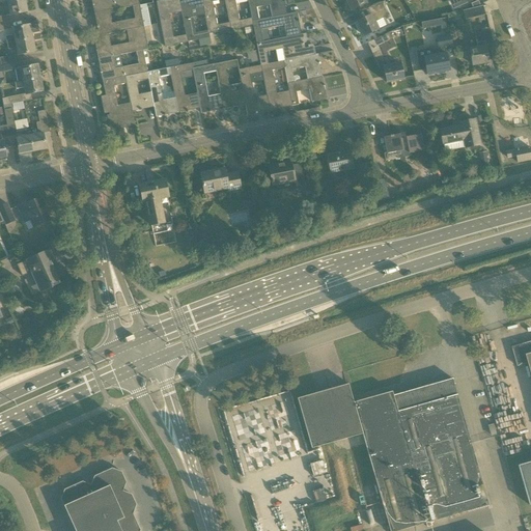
[(24,0),(17,0),(7,2),(10,15),(27,11),(24,0)]
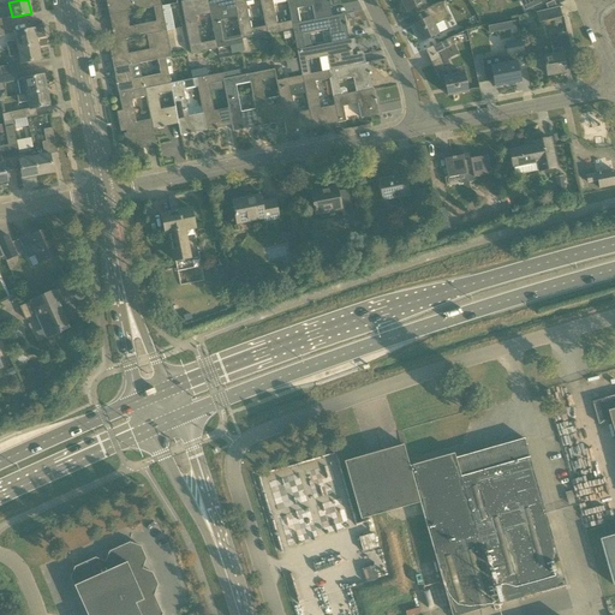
[(106,0),(109,16),(127,13),(154,7),(161,6),(160,0),(130,0),(125,1),(124,0),(106,0)]
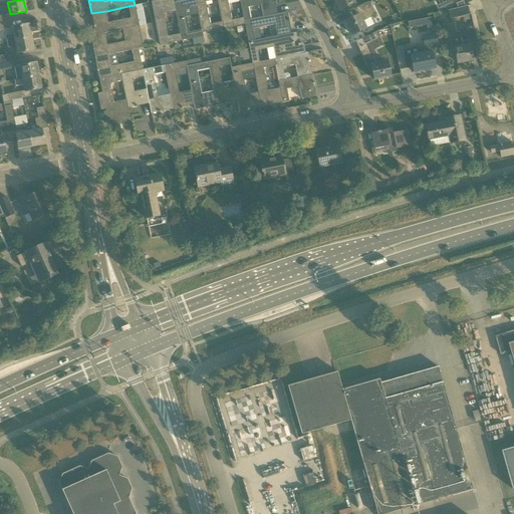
[(160,45),(182,41),(180,33),(168,36),(164,14),(176,11),(173,0),(158,0),(151,1),(160,45)]
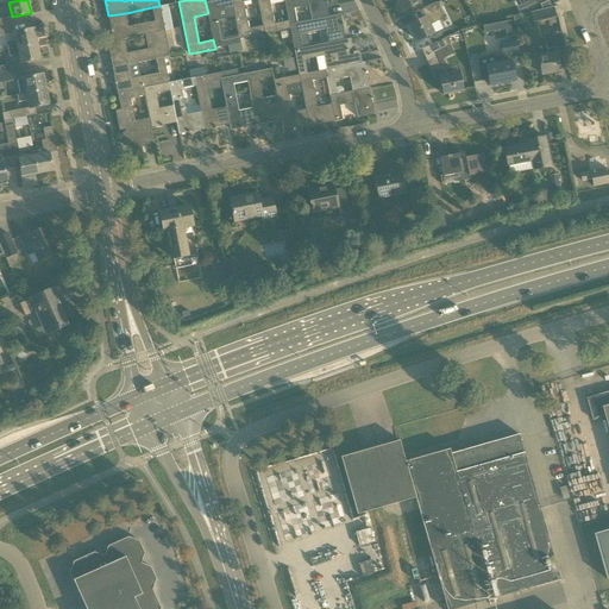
[(205,0),(208,13),(213,39),(215,49),(227,46),(228,54),(242,51),(240,44),(238,36),(224,38),(220,19),(234,17),(231,0),(205,0)]
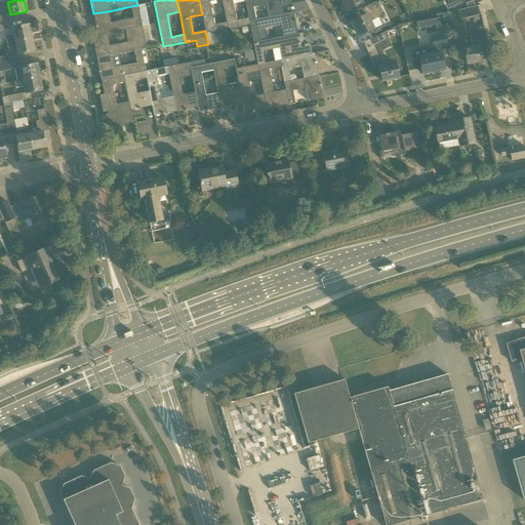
[(199,0),(202,14),(205,31),(207,38),(208,44),(211,43),(209,34),(229,30),(227,23),(214,25),(210,2),(220,0),(199,0)]
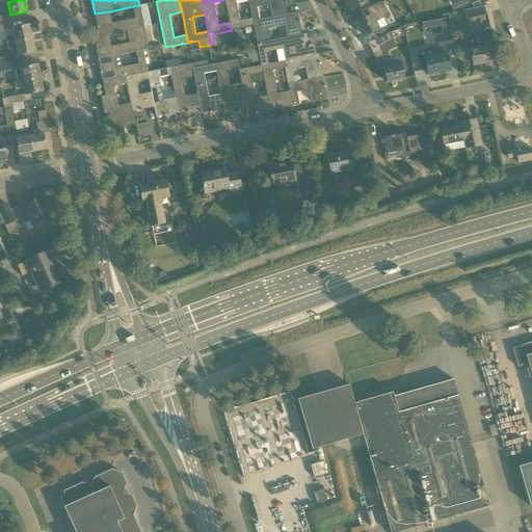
[(224,0),(230,23),(232,30),(253,26),(254,26),(253,22),(253,19),(240,21),(236,4),(248,1),(248,0),(224,0)]
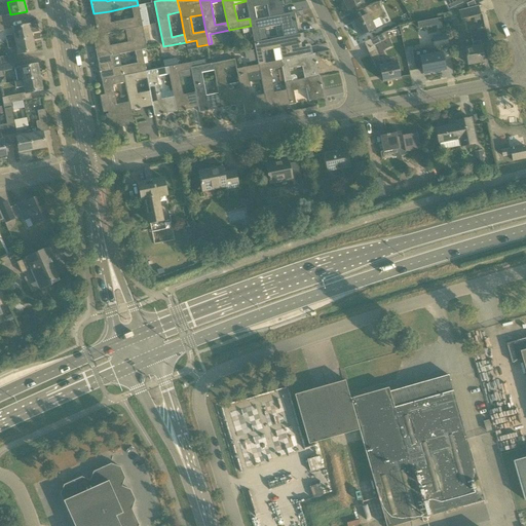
[(246,0),(250,19),(250,22),(257,21),(254,8),(267,5),(269,17),(285,14),(284,14),(280,0),(246,0)]
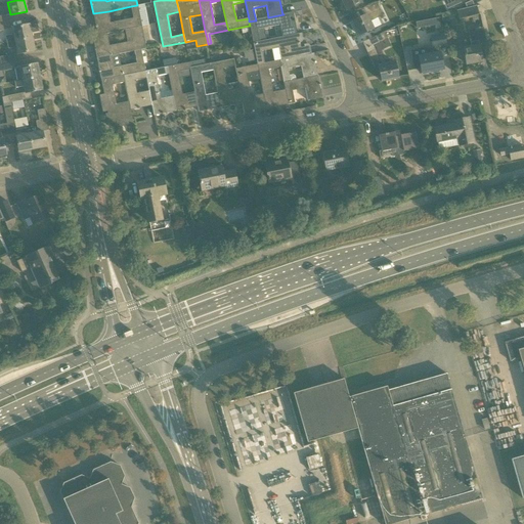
[(341,0),(346,10),(360,3),(360,2),(358,0),(341,0)]
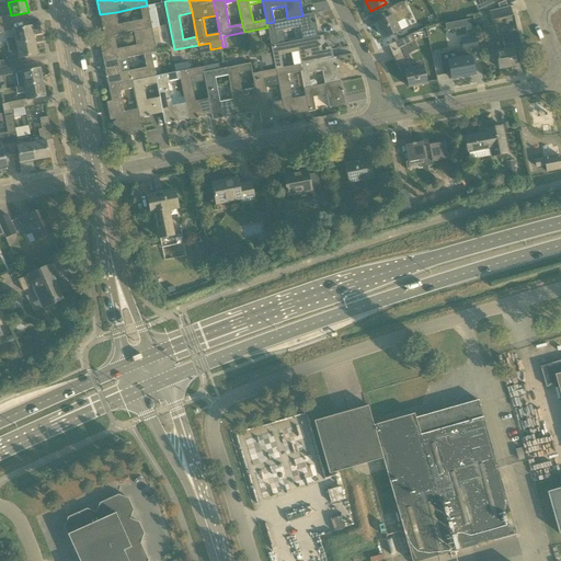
[(401,13),(407,10),(402,2),(388,9),(391,15),(382,20),(377,23),(385,38),(399,31),(396,23),(404,19),(401,13)]
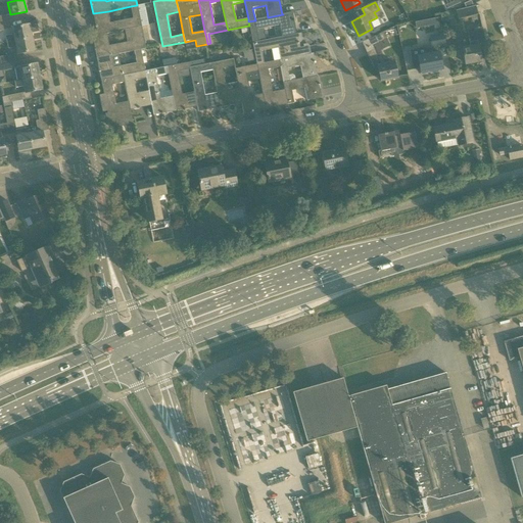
[(131,6),(133,18),(110,22),(108,11),(93,13),(97,35),(107,34),(130,30),(137,28),(141,27),(148,26),(144,4),(137,5),(131,6)]
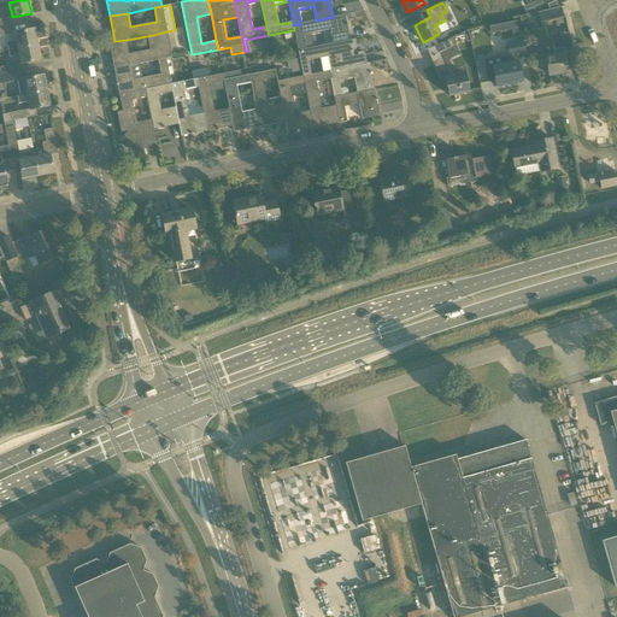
[(539,18),(540,23),(564,17),(560,7),(558,7),(550,10),(538,13),(539,18)]
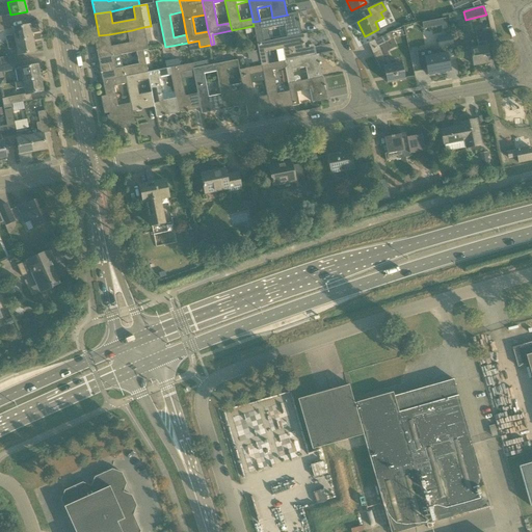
[(253,26),(257,44),(270,42),(268,29),(285,25),(287,38),(301,35),(297,12),(287,15),(288,15),(272,18),(260,21),(253,22),(254,26),(253,26)]
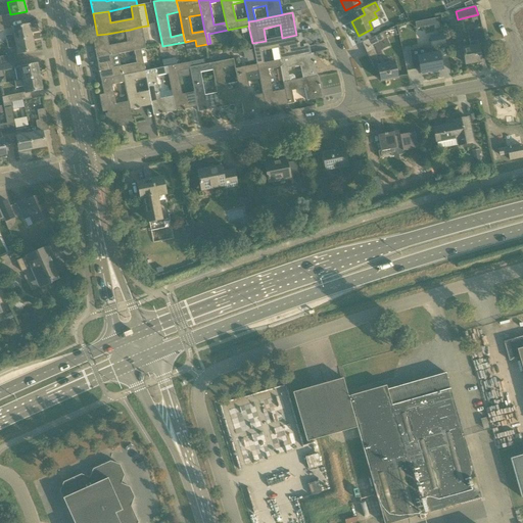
[(437,17),(415,22),(416,29),(434,26),(434,29),(439,29),(438,25),(437,17)]
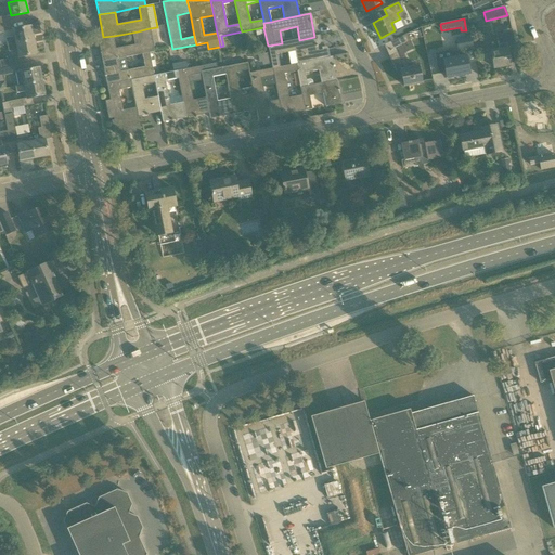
[(13,29),(15,37),(5,39),(7,46),(34,40),(30,26),(13,29)]
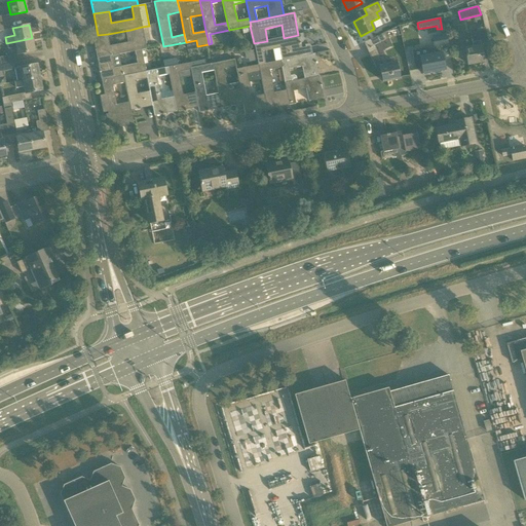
[(92,36),(97,59),(112,55),(135,50),(145,49),(146,48),(142,27),(138,28),(130,30),(133,41),(110,46),(108,34),(98,35),(92,36)]
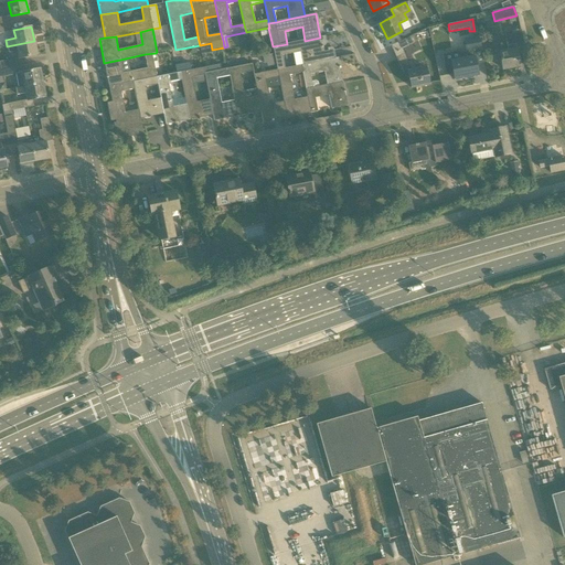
[(500,50),(488,52),(490,63),(501,61),(503,70),(520,66),(516,50),(524,48),(521,30),(505,33),(509,51),(500,52),(500,50)]
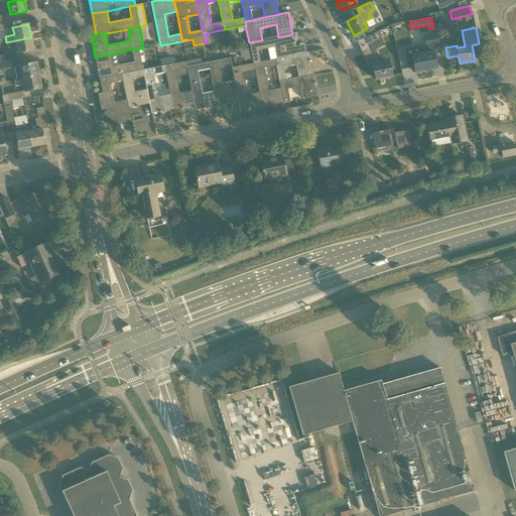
[(378,31),(366,37),(357,42),(369,67),(372,66),(375,80),(392,77),(389,61),(376,63),(372,56),(368,48),(366,45),(373,41),(381,38),(378,32),(378,31)]
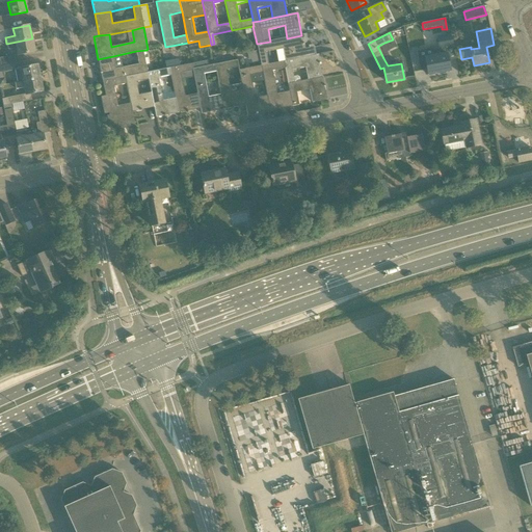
[(307,57),(316,55),(315,48),(314,47),(314,46),(313,46),(312,45),(311,45),(309,46),(309,48),(304,49),(303,44),(304,44),(306,43),(307,42),(307,41),(307,40),(307,38),(307,34),(301,35),(287,38),(270,42),(257,44),(261,67),(268,65),(266,53),(275,51),(284,49),(286,61),(307,57)]
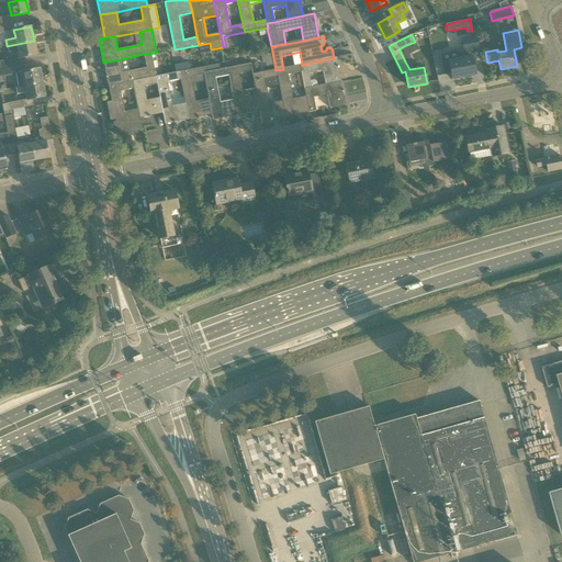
[(462,40),(464,52),(465,58),(448,62),(451,74),(451,79),(475,74),(473,65),(472,59),(471,51),(479,48),(476,36),(462,40)]
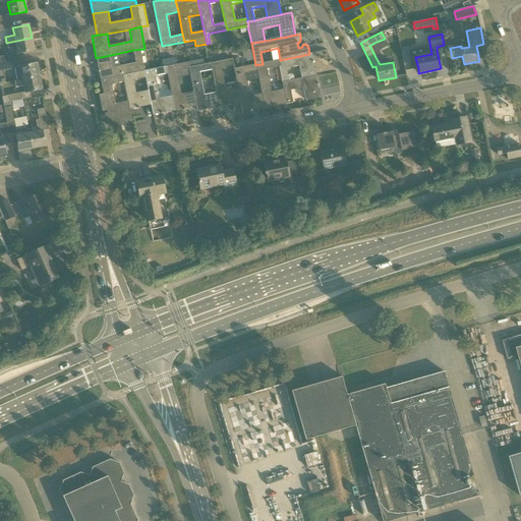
[(16,47),(17,54),(34,51),(32,38),(6,43),(7,49),(16,47)]
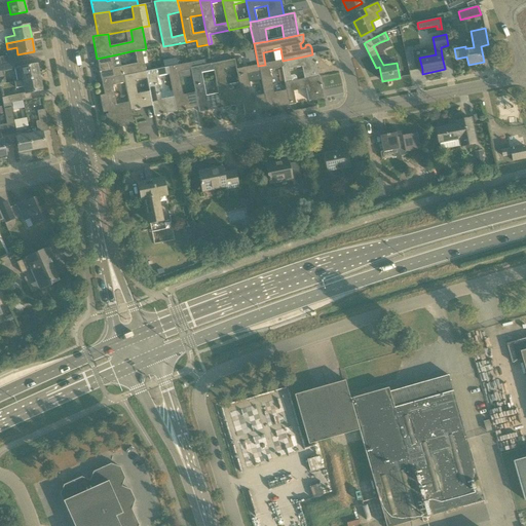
[(102,80),(123,76),(146,71),(145,64),(148,64),(145,49),(135,50),(137,63),(114,68),(112,55),(97,59),(102,80)]
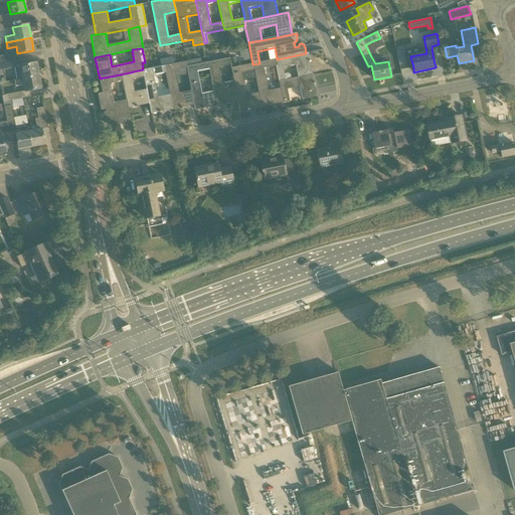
[(248,49),(240,51),(241,58),(243,57),(243,60),(250,59),(248,49)]
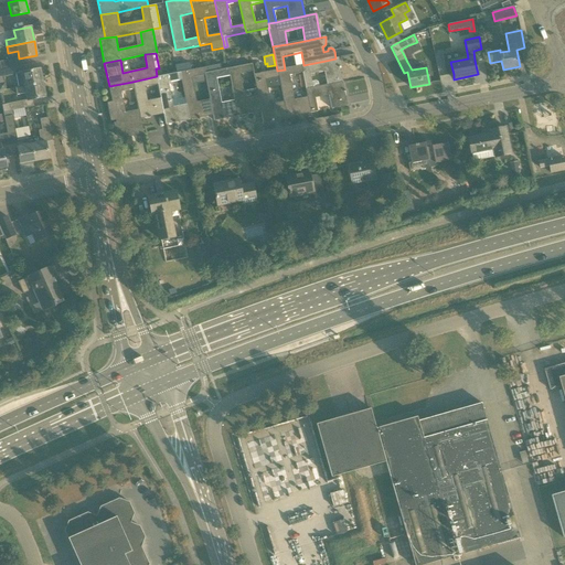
[(302,74),(306,89),(313,87),(310,74),(324,72),(327,85),(342,82),(338,57),(336,59),(326,61),(304,65),(301,66),(302,72),(302,74)]
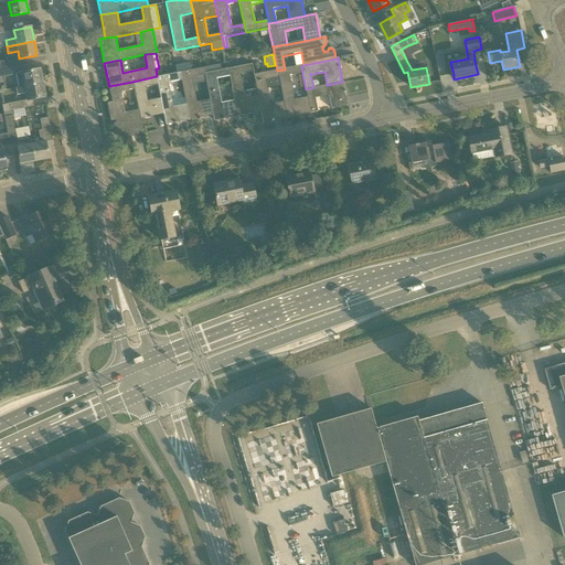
[(14,59),(0,61),(0,66),(1,70),(17,66),(14,59)]
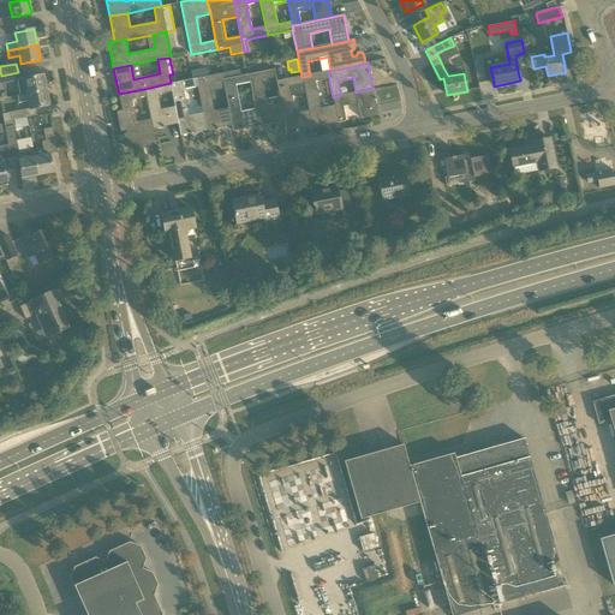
[(191,70),(192,79),(196,78),(208,77),(206,67),(193,70),(191,70)]
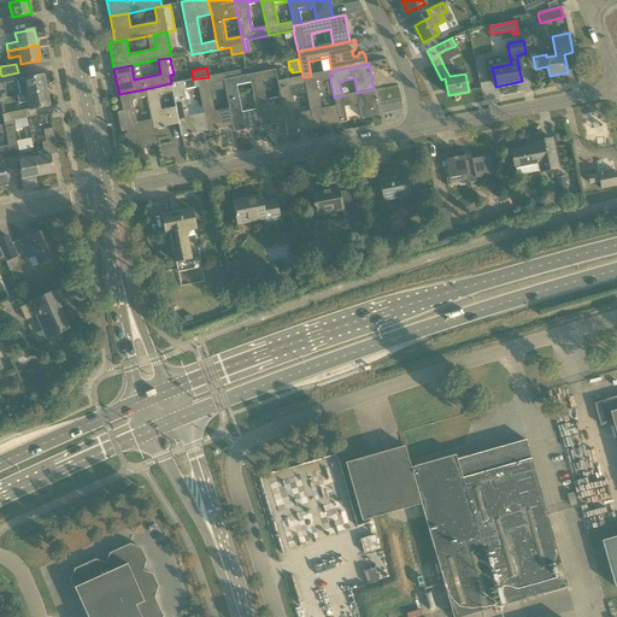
[(251,83),(256,110),(259,127),(285,122),(286,122),(282,105),(280,97),(265,100),(263,81),(277,78),(275,70),(250,75),(251,83)]
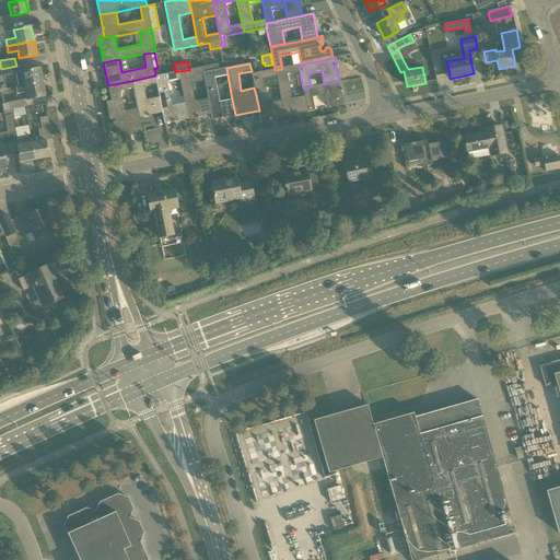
[(16,66),(1,69),(0,68),(0,76),(3,76),(15,73),(19,86),(42,82),(39,68),(31,70),(18,72),(16,66)]
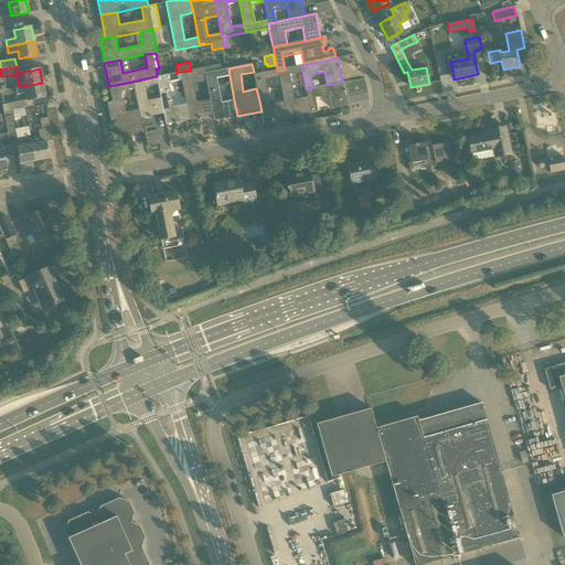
[(277,71),(279,76),(284,103),(287,118),(297,116),(310,113),(307,98),(294,100),(289,76),(289,75),(302,72),(301,66),(285,70),(277,71)]
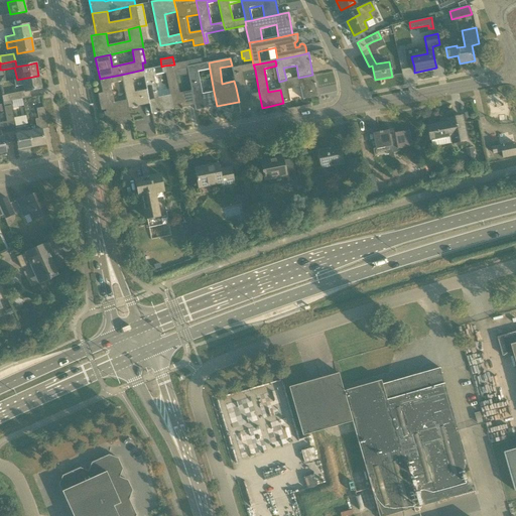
[(164,66),(165,74),(170,96),(172,110),(195,105),(191,91),(179,94),(176,77),(188,75),(187,69),(186,67),(185,61),(174,65),(164,66)]
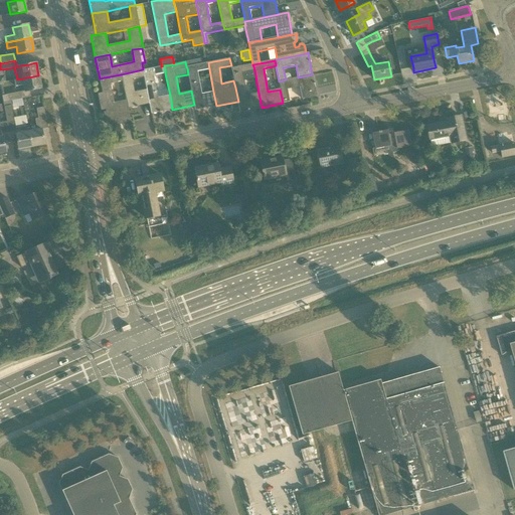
[(194,105),(195,110),(216,106),(213,92),(201,95),(197,71),(209,69),(208,62),(201,64),(186,66),(187,68),(188,74),(191,91),(194,105)]
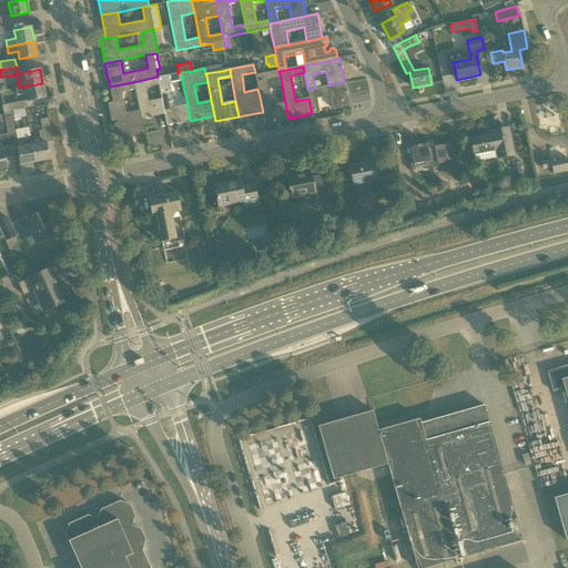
[(255,75),(257,89),(260,97),(263,112),(262,112),(264,123),(273,121),(273,122),(288,119),(285,103),(272,105),(266,80),(281,77),(279,71),(255,75)]
